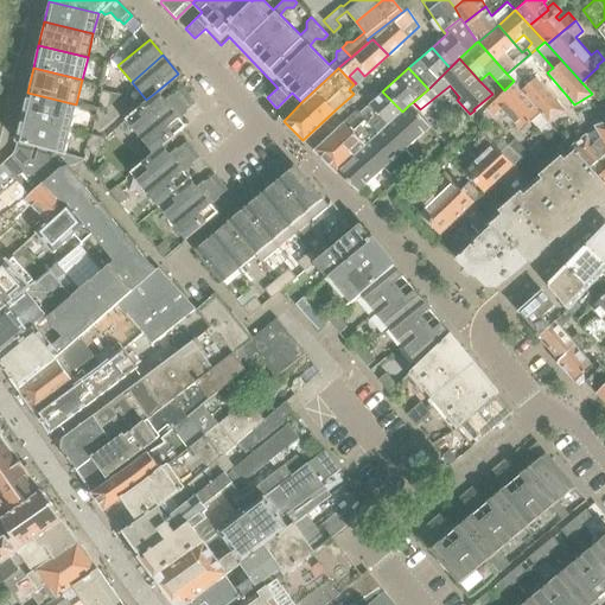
[(515,82),(547,122),(565,112),(529,70),(515,82)]
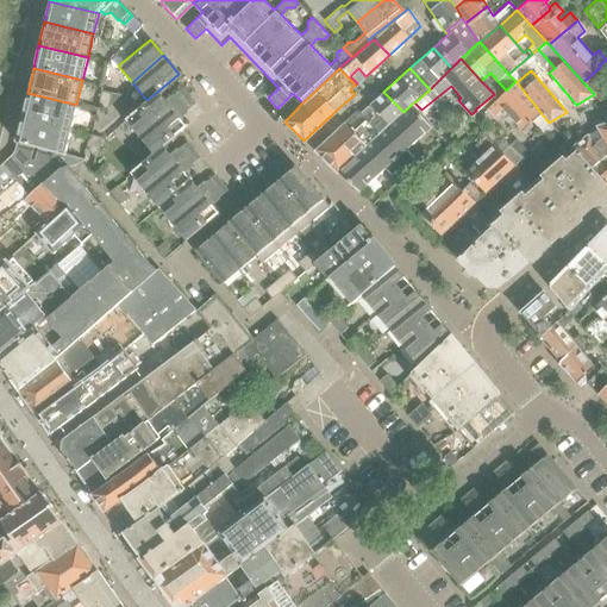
[(517,82),(515,81),(506,91),(486,108),(493,116),(501,108),(521,131),(533,120),(545,135),(554,126),(549,123),(517,82)]
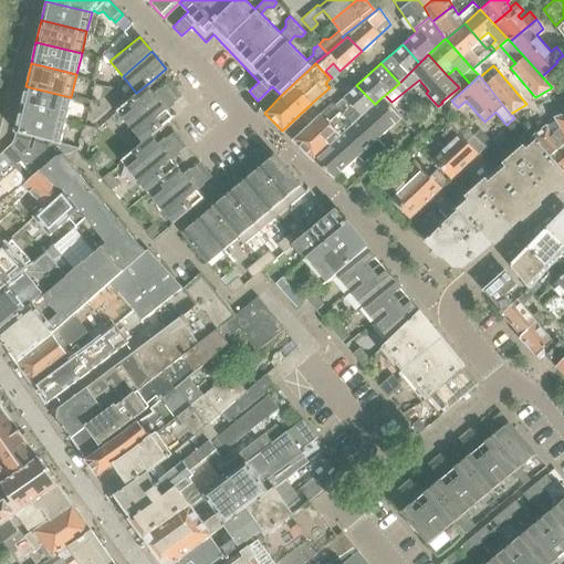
[(116,110),(131,126),(175,89),(168,81),(160,87),(160,93),(156,97),(146,85),(136,93),(116,110)]
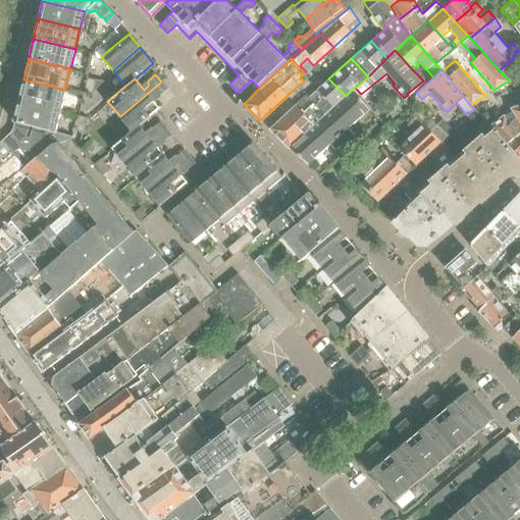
[(92,92),(95,79),(86,76),(84,90),(92,92)]
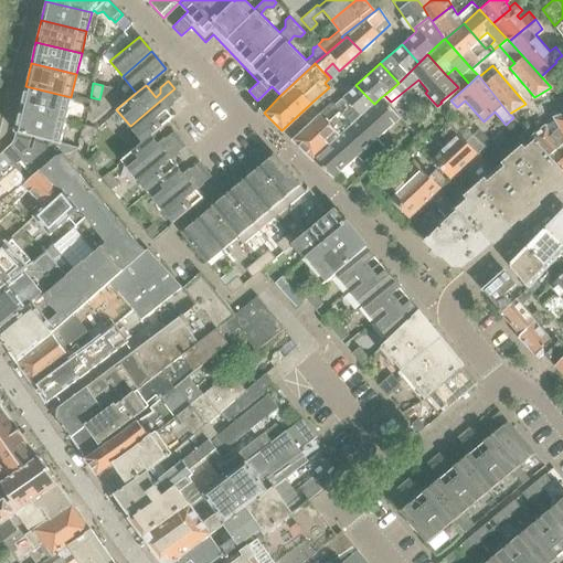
[(348,127),(374,104),(356,85),(332,106),(341,115),(339,117),(348,127)]
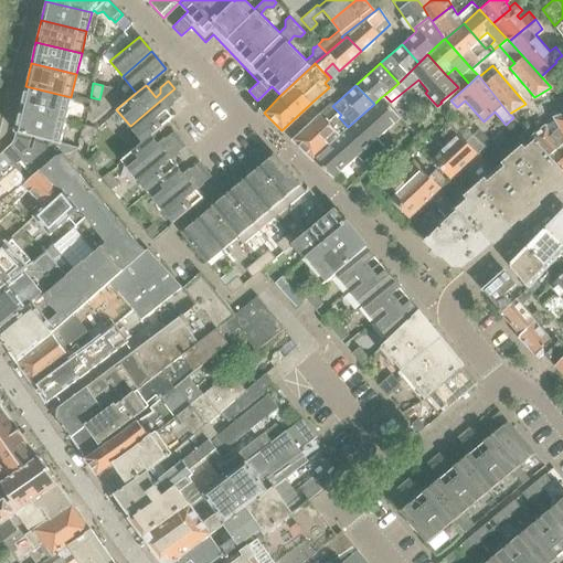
[(65,119),(71,97),(25,86),(20,108),(65,119)]
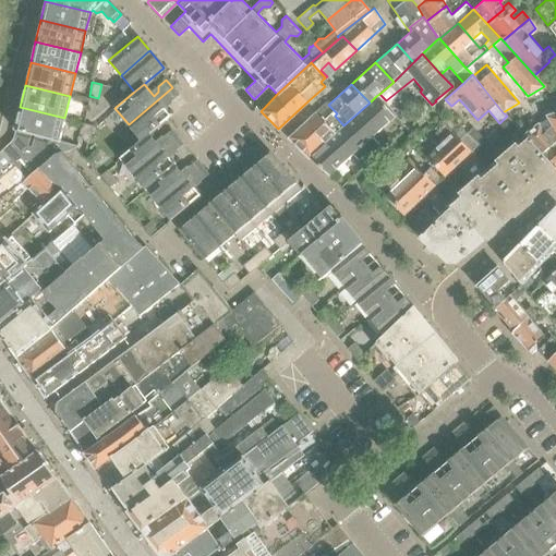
[(172,87),(129,124),(141,139),(142,140),(148,133),(170,116),(160,104),(165,100),(170,100),(178,94),(172,87)]
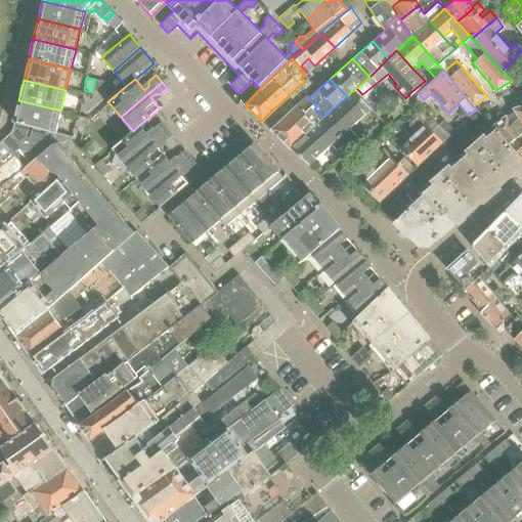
[(353,90),(347,96),(322,118),(350,147),(359,139),(349,128),(371,110),(353,90)]
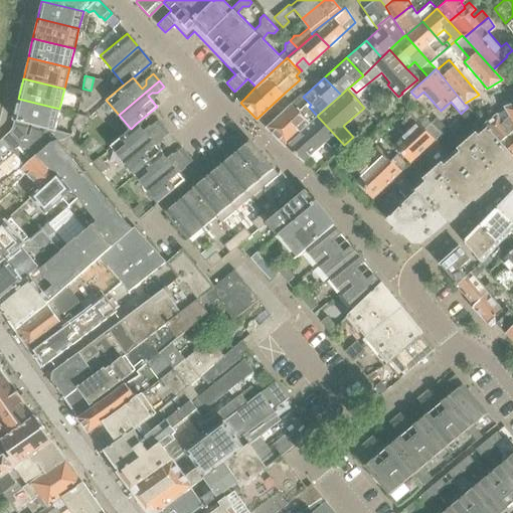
[(284,146),(317,116),(309,107),(311,105),(303,97),(301,94),(291,104),(266,127),(284,146)]
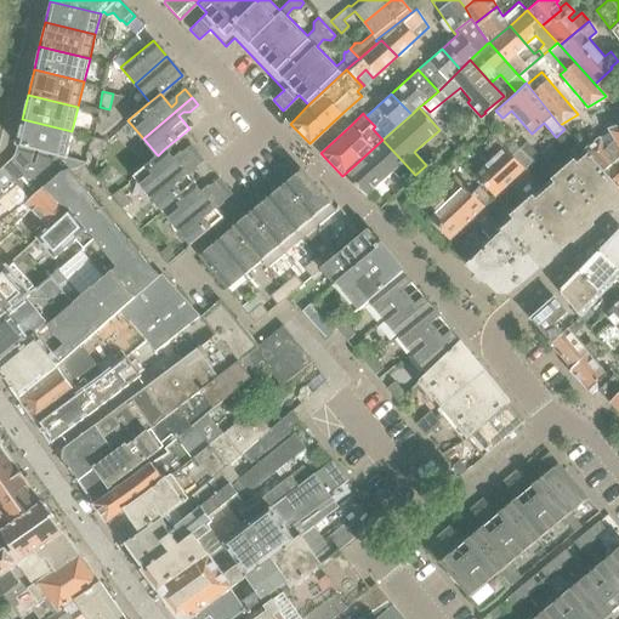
[(43,149),(52,153),(66,155),(72,131),(22,119),(16,143),(27,146),(26,154),(39,158),(43,149)]
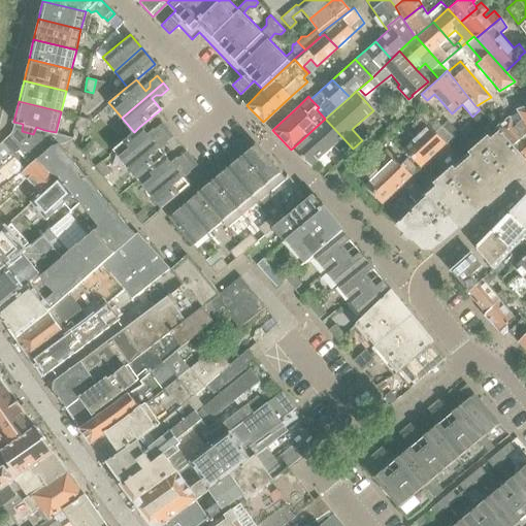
[(525,107),(517,110),(525,125),(525,107)]
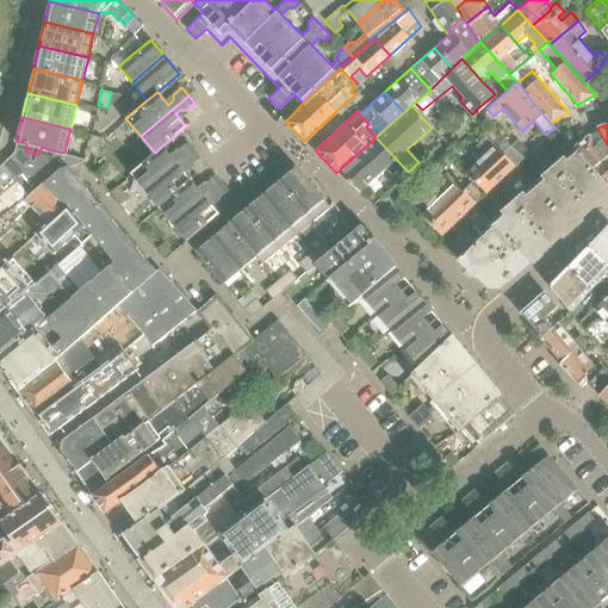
[(607,155),(607,144),(597,128),(572,147),(591,169),(607,155)]
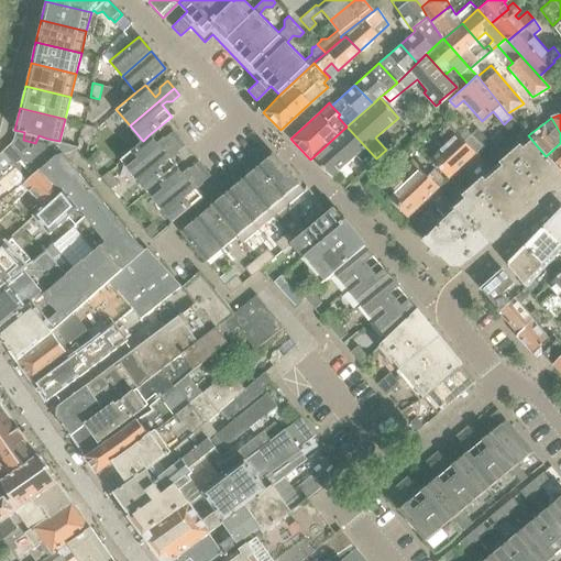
[(462,164),(475,151),(487,140),(476,128),(473,131),(471,128),(463,119),(460,122),(464,127),(460,130),(462,132),(458,135),(448,124),(438,134),(447,143),(429,158),(447,178),(452,173),(458,179),(468,169),(462,164)]
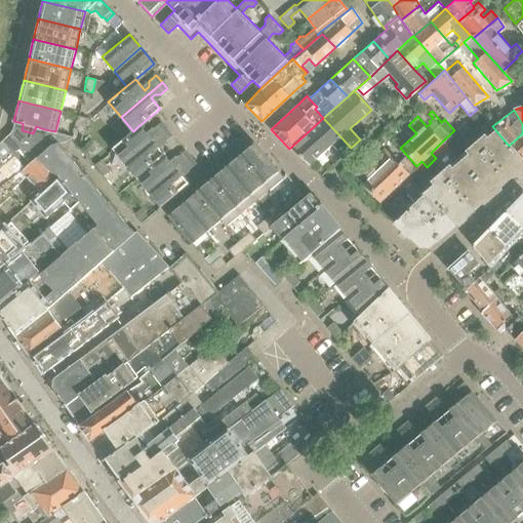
[(84,129),(87,117),(78,115),(75,127),(80,132),(84,129)]
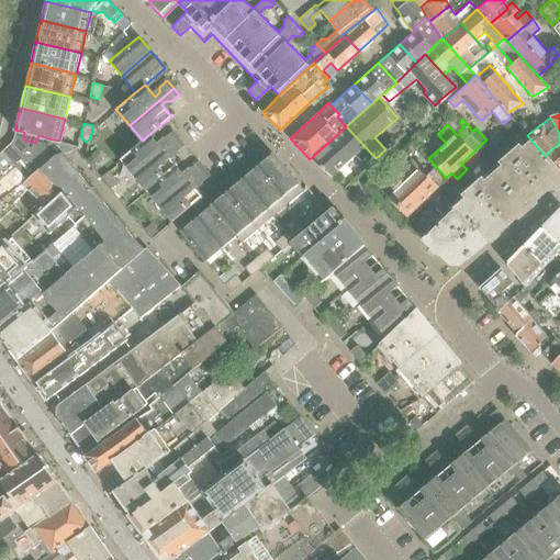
[(366,168),(376,158),(346,126),(310,159),(323,170),(331,177),(355,156),(366,168)]
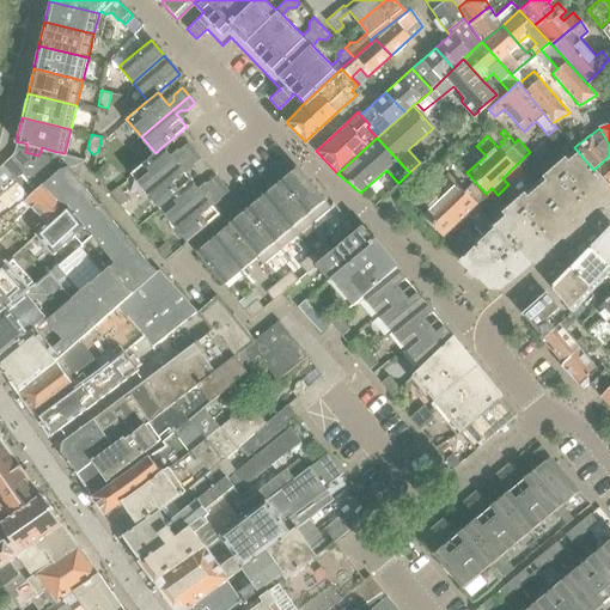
[(549,148),(542,140),(536,146),(543,153),(544,153),(549,148)]
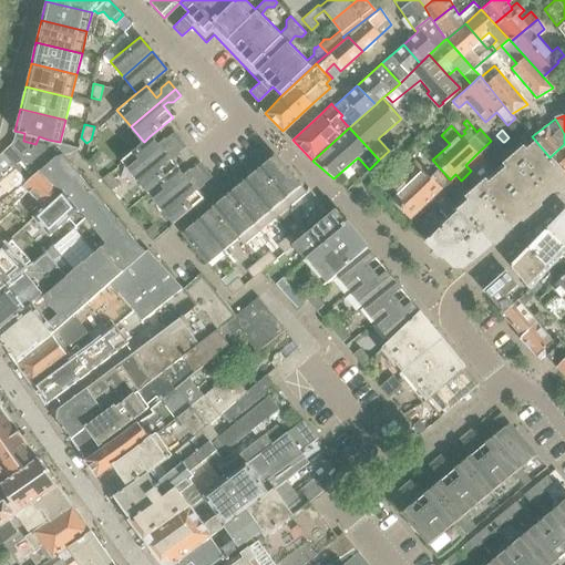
[(134,175),(180,139),(173,131),(165,137),(165,143),(161,147),(151,135),(144,142),(143,141),(121,160),(134,175)]
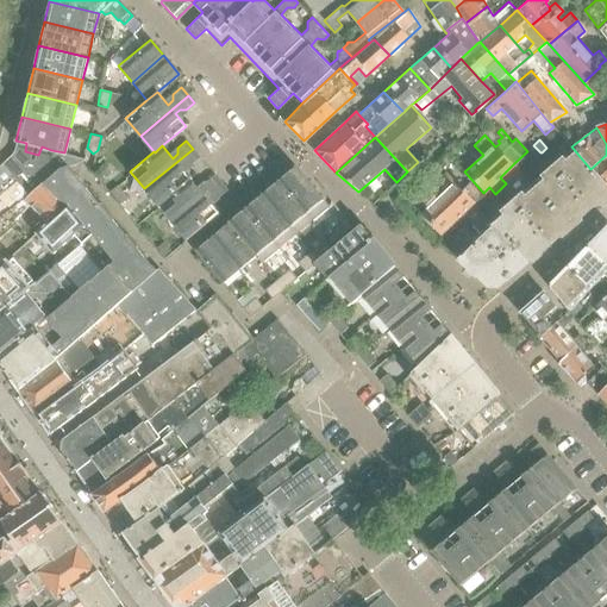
[(540,152),(533,145),(529,150),(536,157),(540,152)]
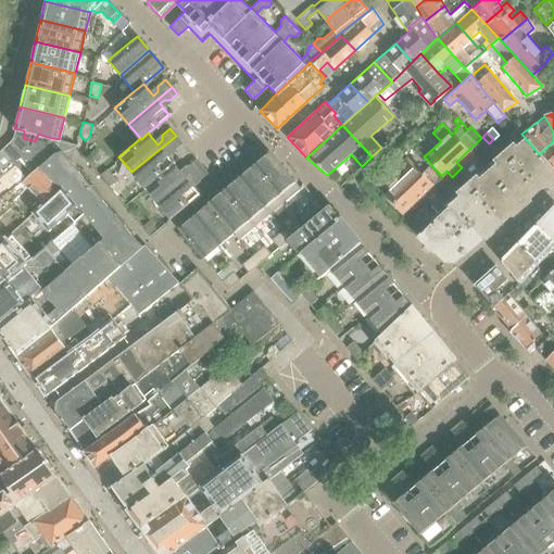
[(553,181),(553,171),(539,154),(521,134),(504,150),(485,166),(519,205),(539,187),(553,181)]
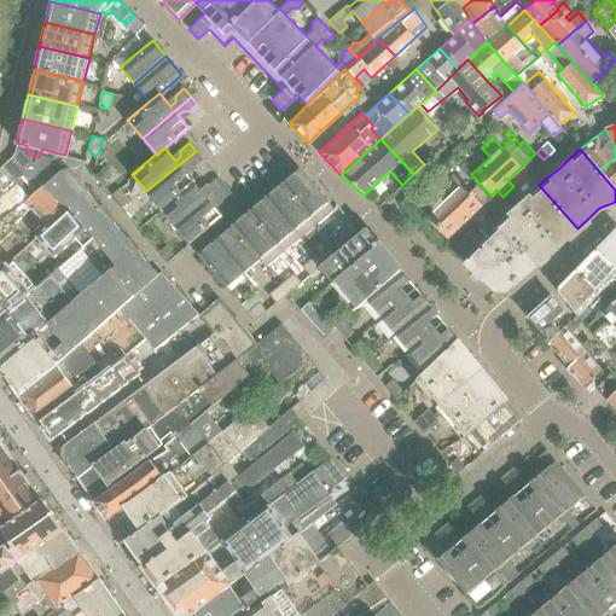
[(146,191),(161,209),(193,182),(182,169),(187,166),(193,166),(202,158),(196,151),(146,191)]
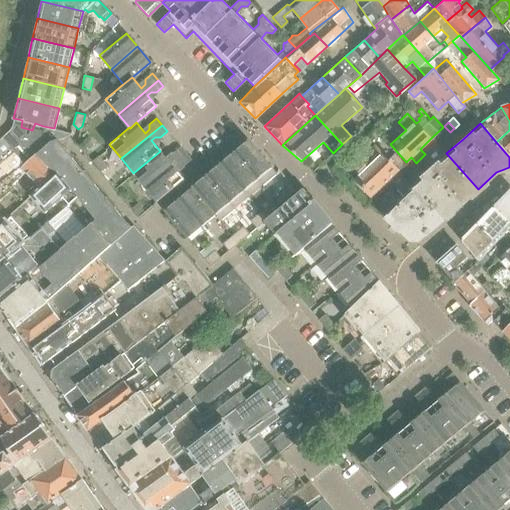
[(0,182),(12,171),(15,168),(17,169),(36,155),(56,139),(69,134),(70,133),(70,132),(54,128),(43,126),(40,131),(39,130),(29,140),(23,134),(10,145),(13,148),(0,158),(0,182)]
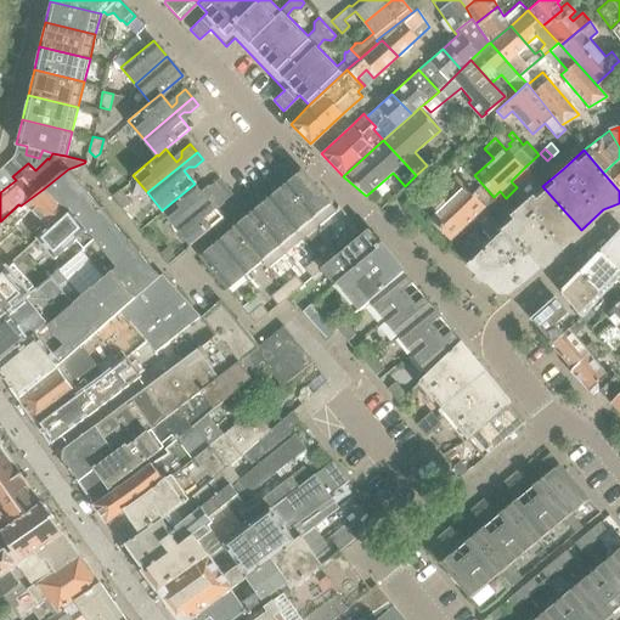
[(619,191),(619,158),(603,173),(619,191)]
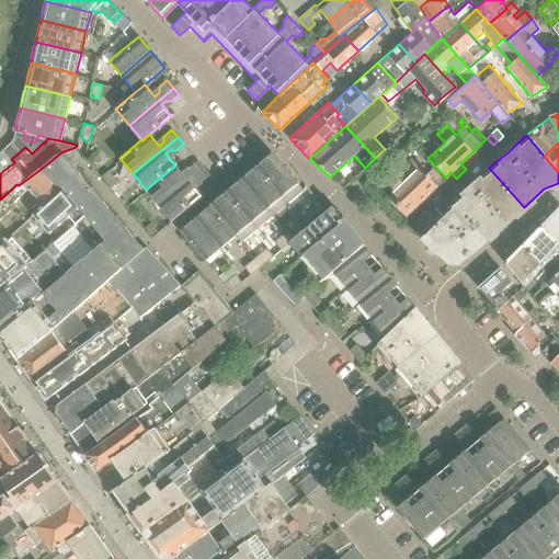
[(103,157),(95,148),(88,153),(95,162),(103,157)]
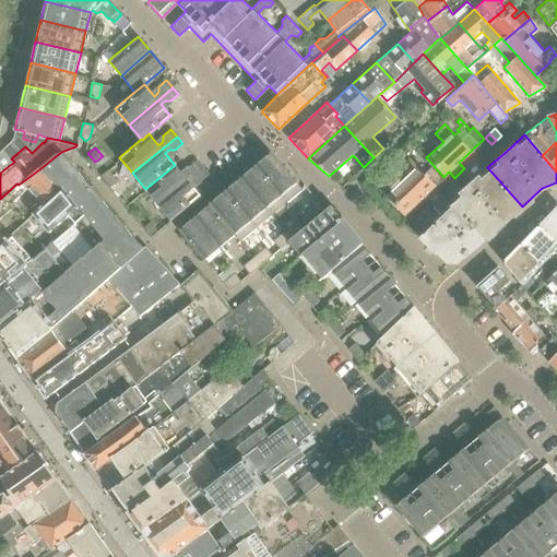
[(118,226),(139,251),(142,248),(79,173),(61,152),(39,169),(59,190),(63,187),(83,212),(104,238),(118,226)]
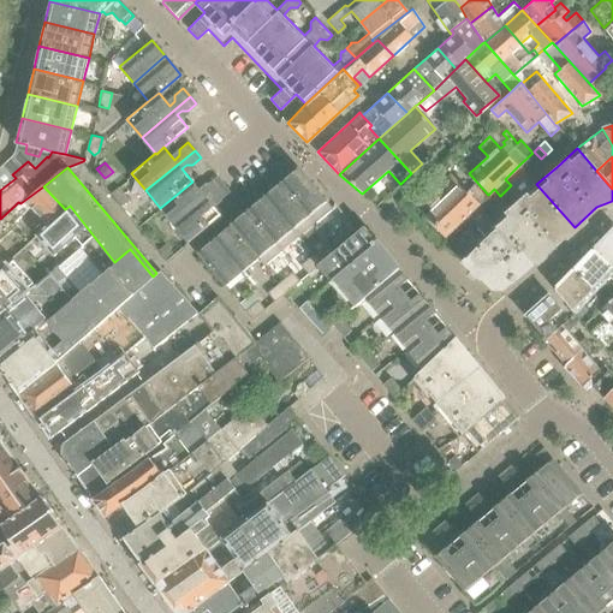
[(283,182),(315,220),(331,207),(298,168),(283,182)]
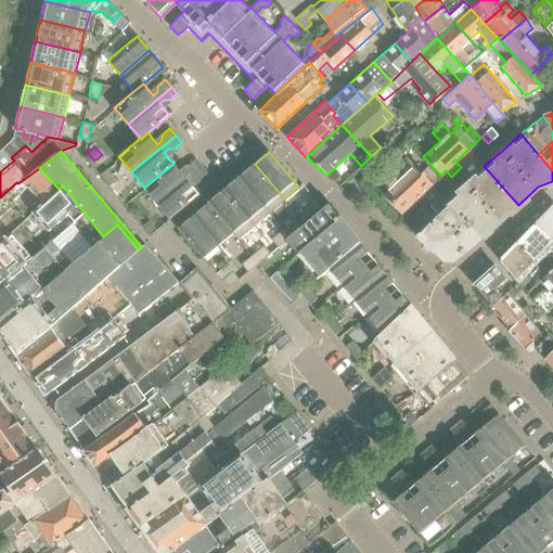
[(400,214),(438,178),(426,166),(421,172),(406,156),(396,166),(403,175),(385,192),(394,201),(390,203),(400,214)]
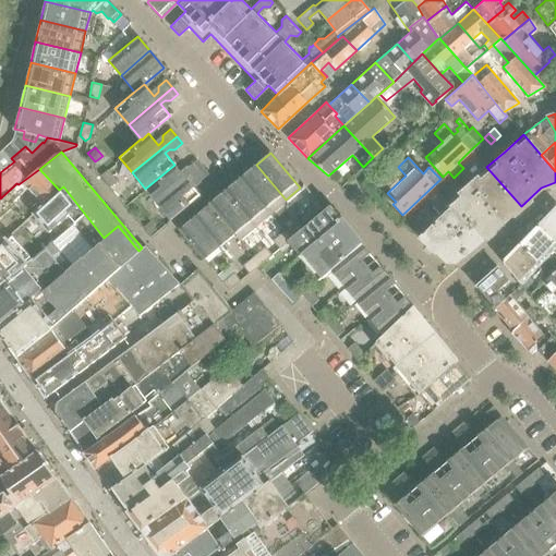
[(157,203),(202,166),(196,159),(189,166),(188,171),(183,174),(174,165),(145,189),(157,203)]
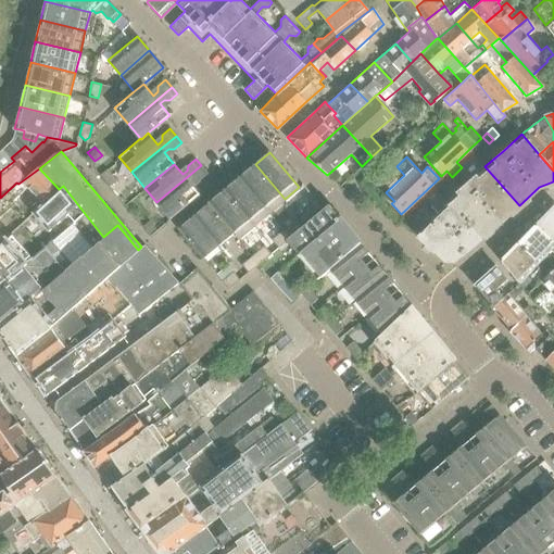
[(269,212),(285,199),(255,164),(240,176),(269,212)]
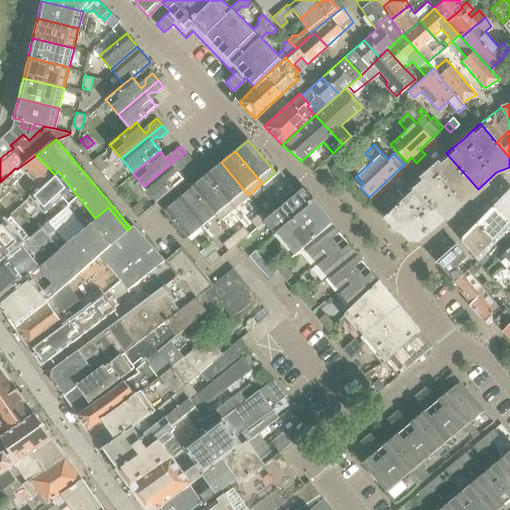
[(185,152),(144,186),(157,200),(183,178),(174,168),(178,164),(183,165),(190,159),(185,152)]
